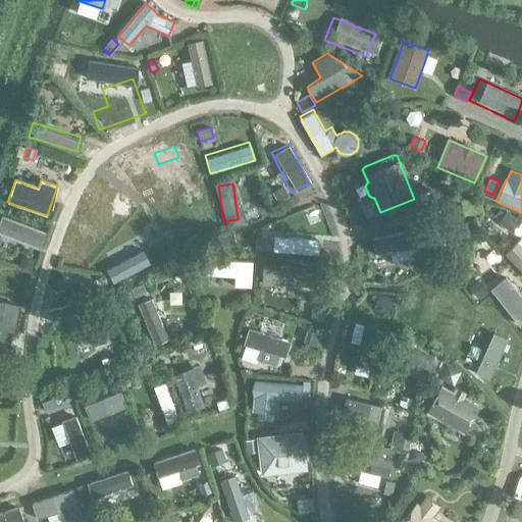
[(282,185),(272,190),(278,200),(289,195),(282,185)]
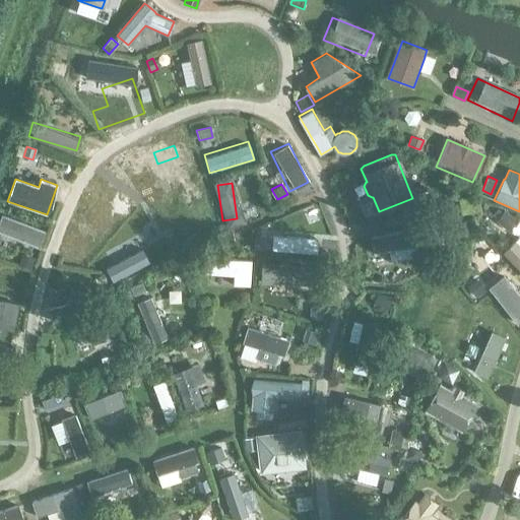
[(504,210),(496,221),(508,230),(516,218),(504,210)]
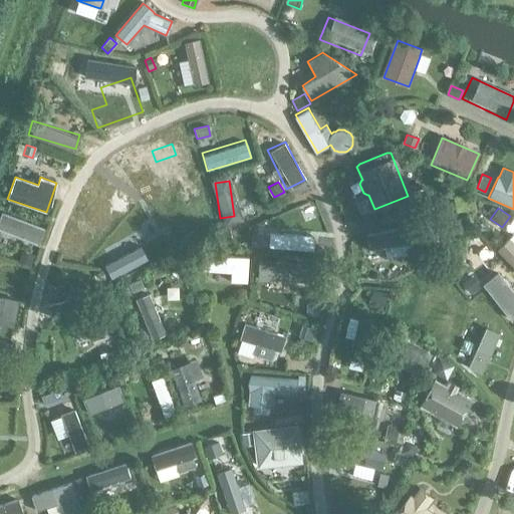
[(0,231),(37,245),(43,227),(0,211),(0,231)]
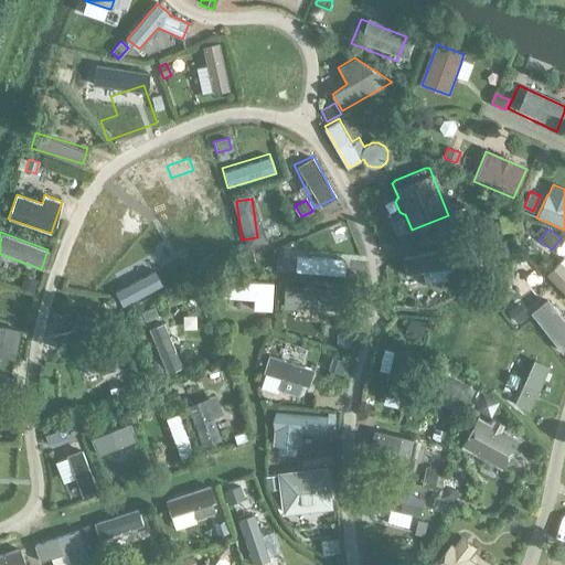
[(451,246),(403,254),(406,272),(424,268),(439,266),(440,276),(446,279),(450,279),(454,275),(452,265),(456,264),(451,246)]
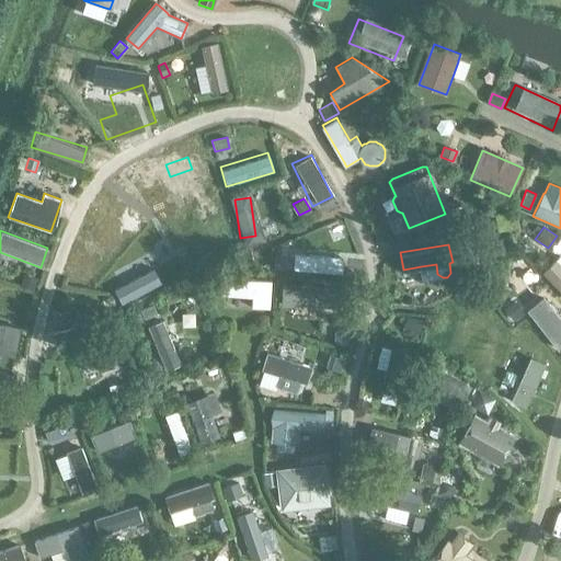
[(251,250),(239,252),(242,265),(254,262),(251,250)]
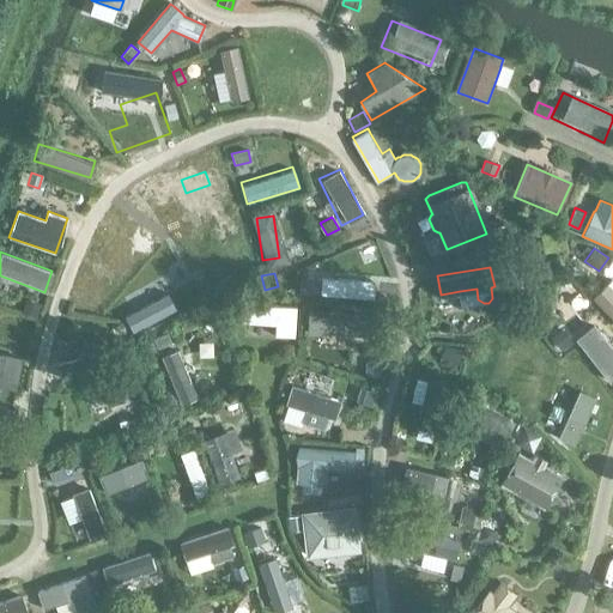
[(207,286),(202,275),(194,280),(199,290),(207,286)]
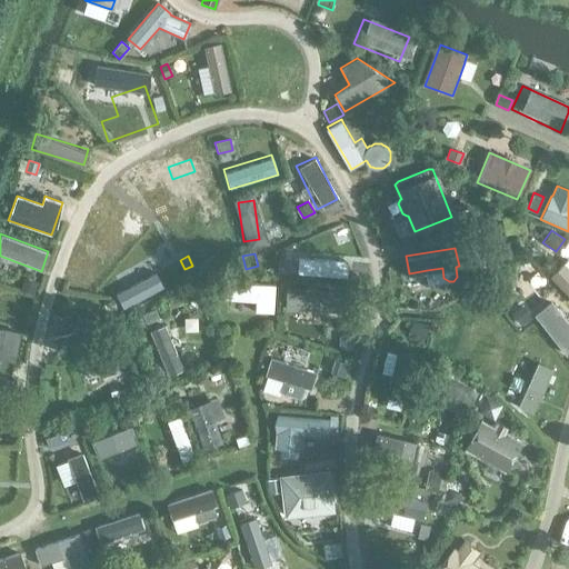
[(279,257),(278,271),(288,272),(289,258),(279,257)]
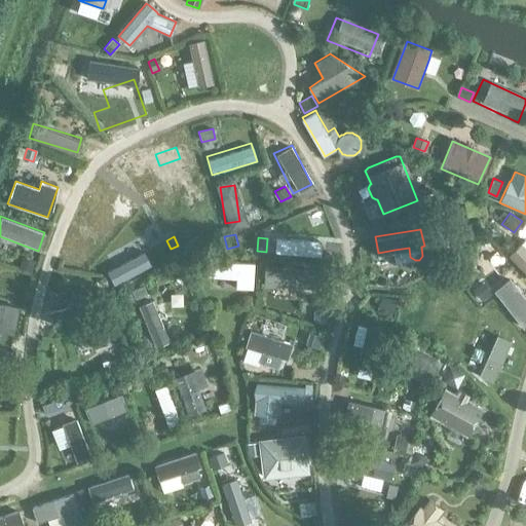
[(315,255),(316,239),(270,238),(269,253),(315,255)]
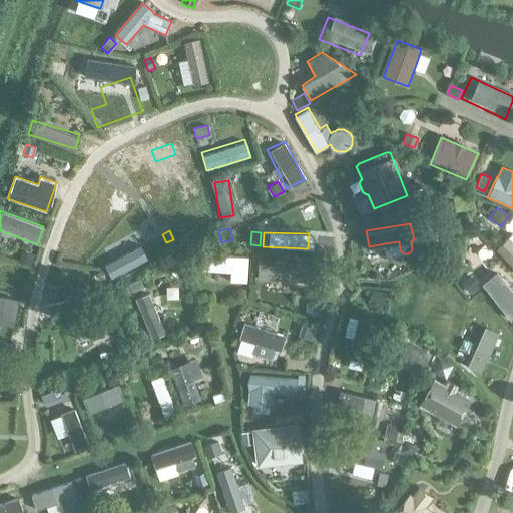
[(512,235),(511,233),(497,248),(512,266),(512,235)]
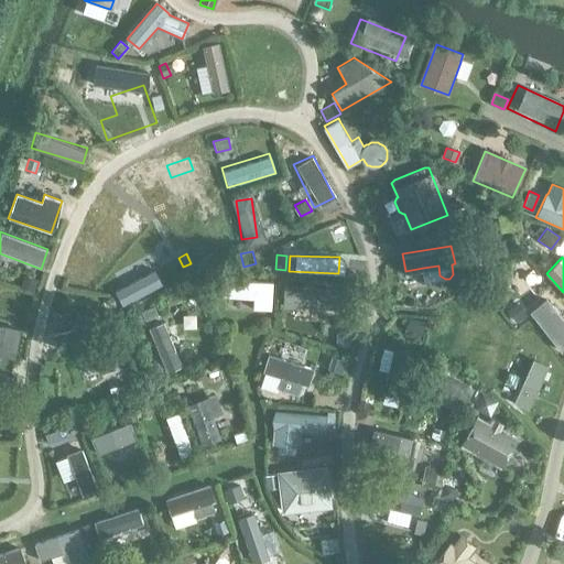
[(39,280),(26,275),(22,286),(35,290),(39,280)]
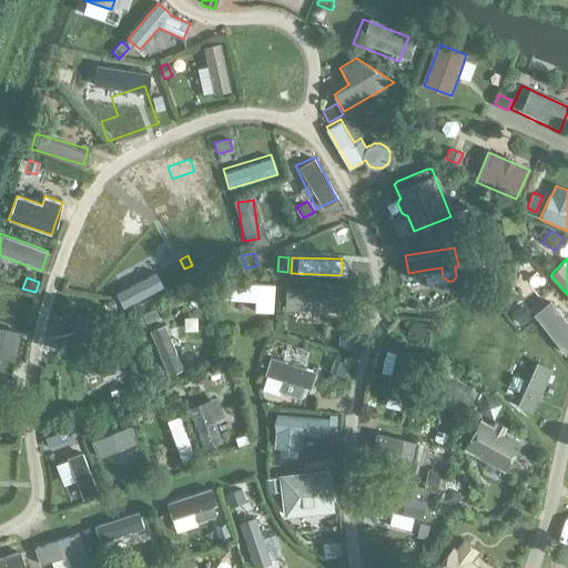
[(216,277),(203,282),(205,291),(219,287),(216,277)]
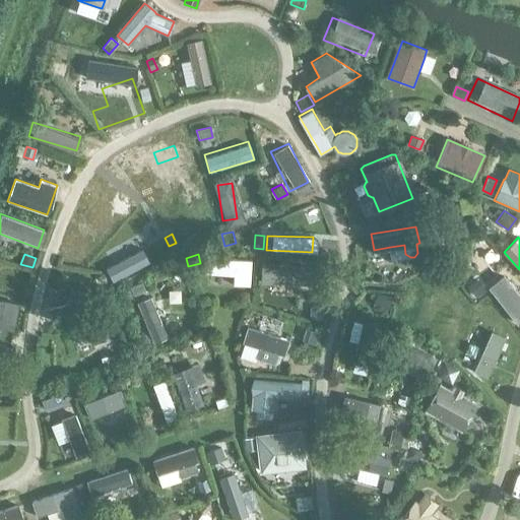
[(262,263),(260,281),(277,283),(324,286),(326,269),(279,265),(262,263)]
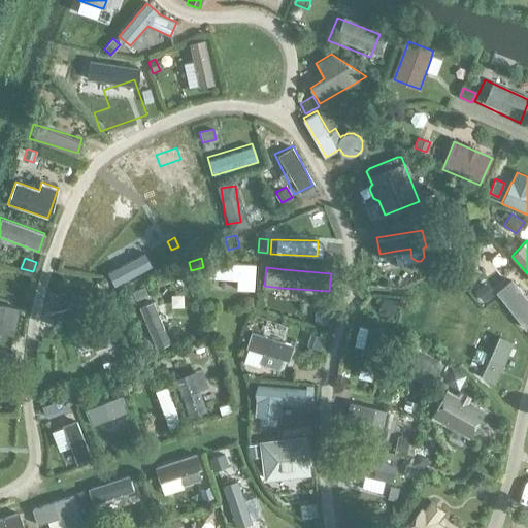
[(527,294),(514,275),(496,289),(525,326),(527,324),(527,294)]
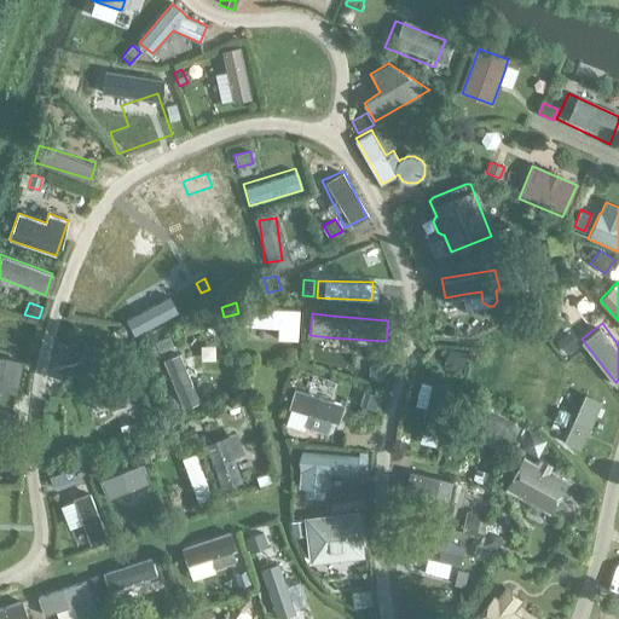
[(570,330),(557,340),(567,352),(579,343),(570,330)]
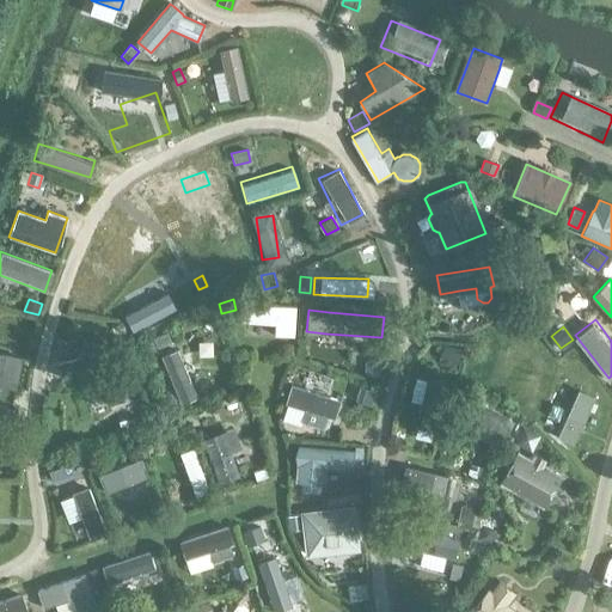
[(167,331),(153,337),(157,347),(172,342),(167,331)]
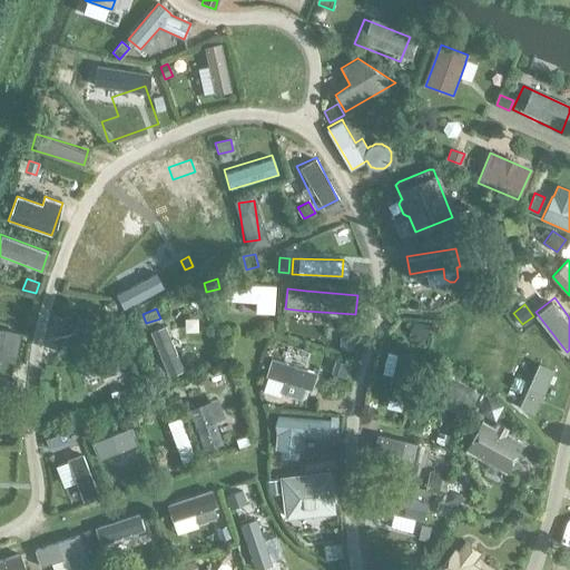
[(293,328),(310,334),(314,322),(297,316),(293,328)]
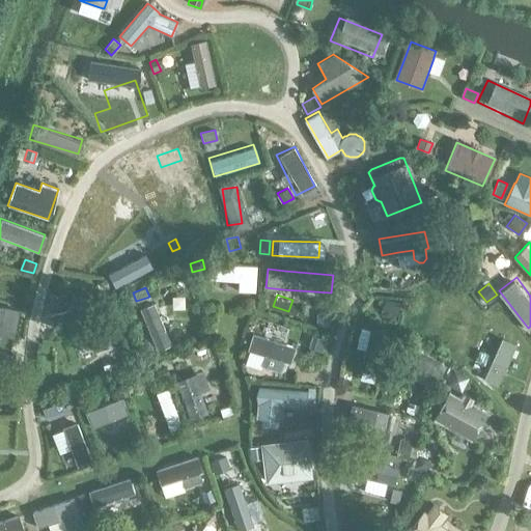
[(384,301),(381,312),(395,316),(398,305),(384,301)]
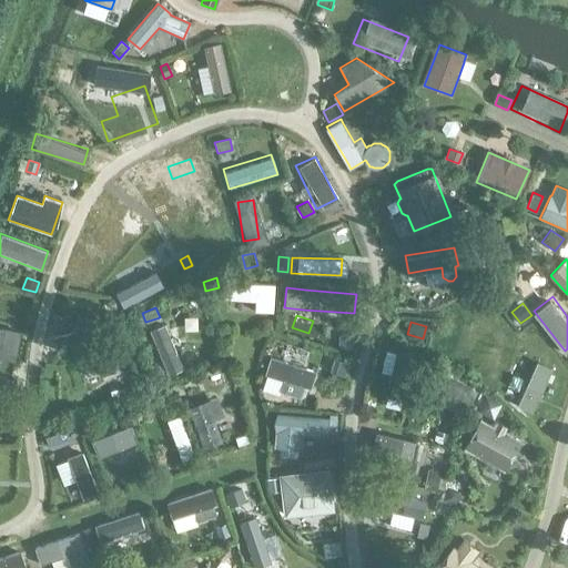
[(114,323),(102,326),(105,338),(118,335),(114,323)]
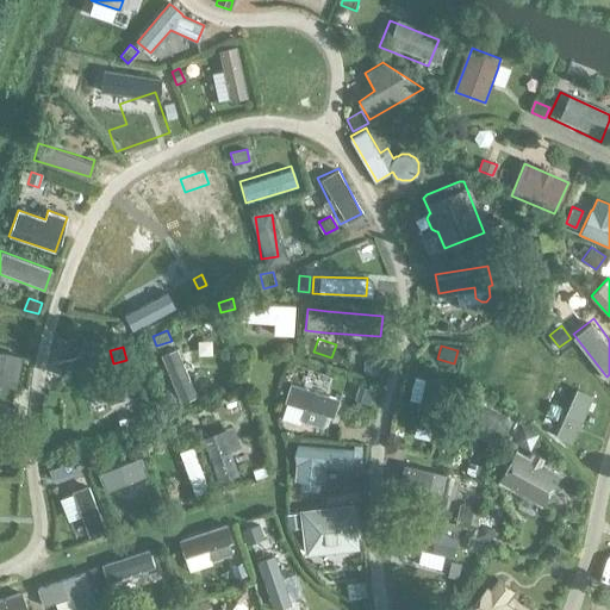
[(0,350),(0,385),(16,387),(23,355),(0,350)]
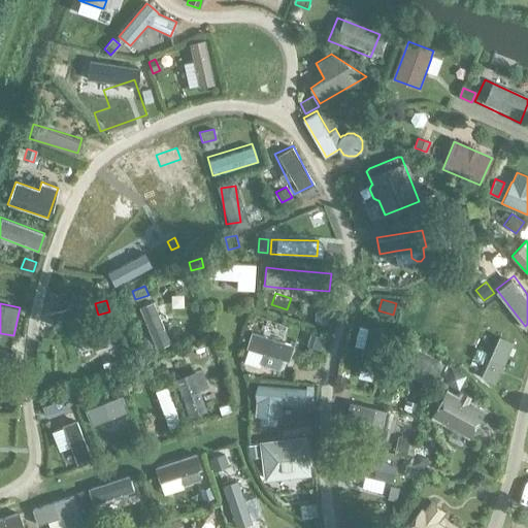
[(318,312),(317,324),(330,325),(330,314),(318,312)]
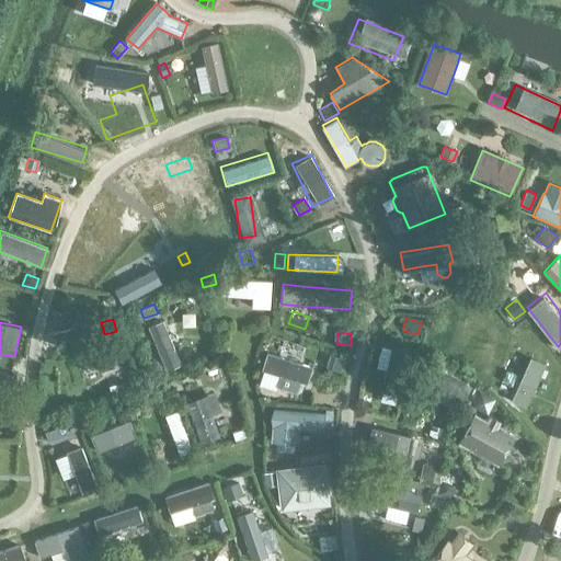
[(87,371),(135,354),(129,336),(80,354),(87,371)]
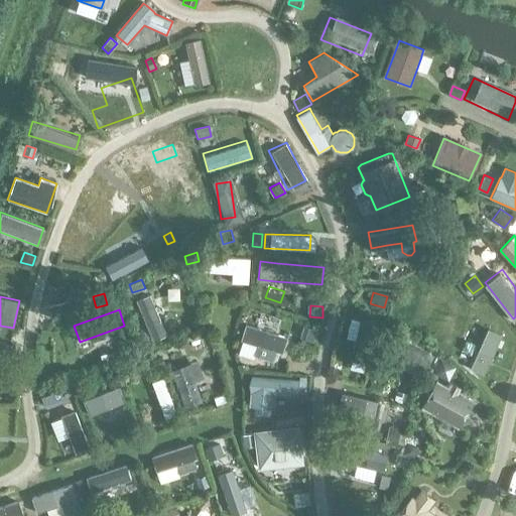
[(245,325),(240,341),(241,341),(258,347),(255,355),(271,360),(274,352),(282,354),(286,339),(245,325)]
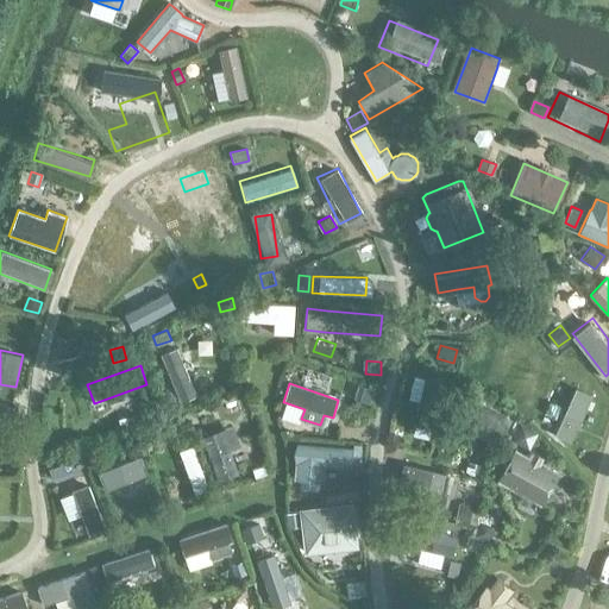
[(359,384),(356,397),(369,401),(372,388),(359,384)]
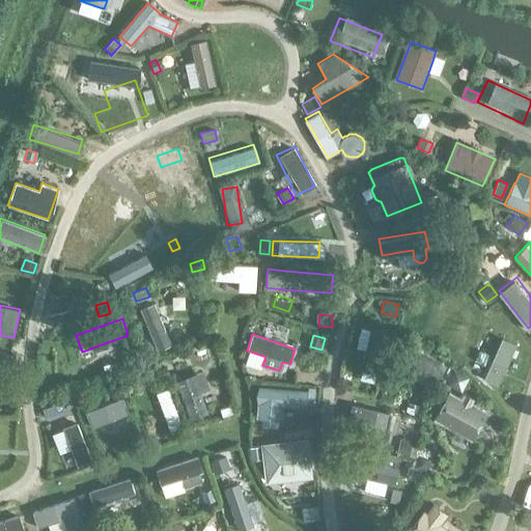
[(501,335),(484,375),(499,382),(515,342),(501,335)]
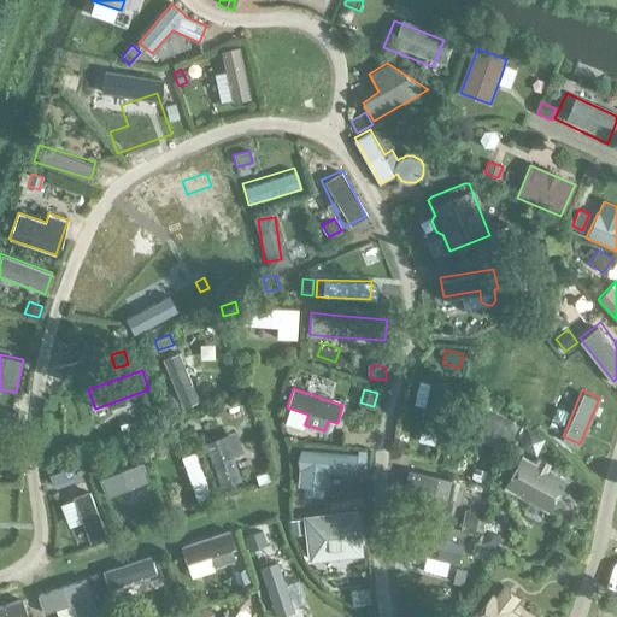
[(500,436),(507,419),(468,401),(460,419),(500,436)]
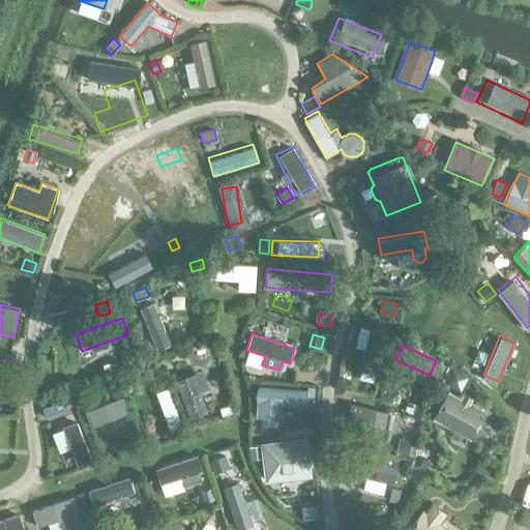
[(166,366),(156,371),(160,378),(169,375),(166,366)]
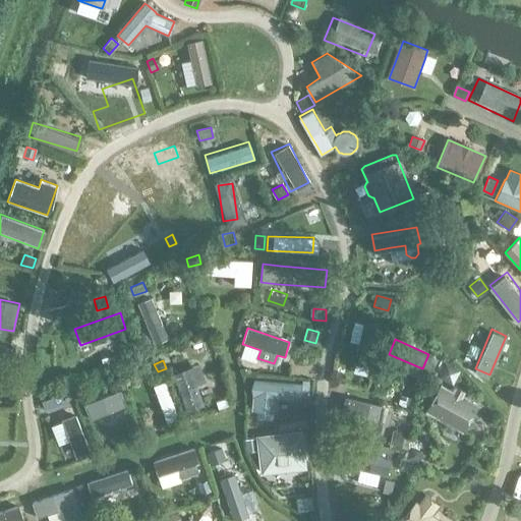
[(489,402),(499,393),(473,367),(464,377),(489,402)]
